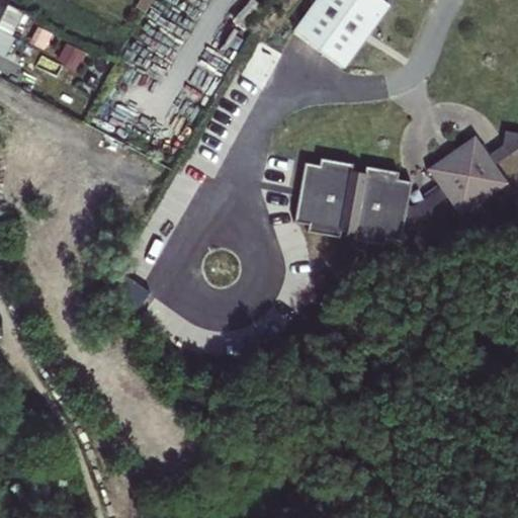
[(6,0),(0,0),(0,53),(7,57),(21,30),(0,19),(10,2),(6,0)]
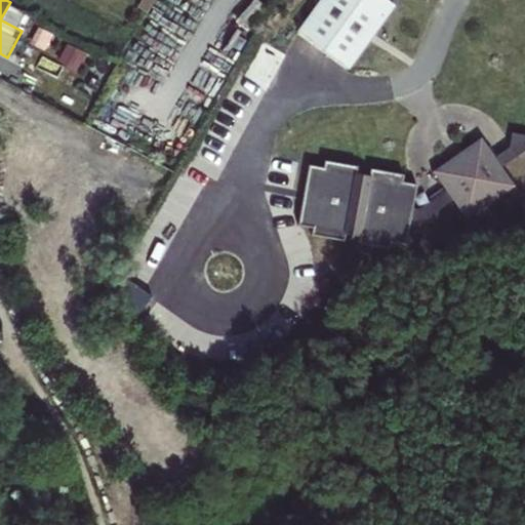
[(320,0),(297,31),(348,70),(395,6),(388,0),(320,0)]
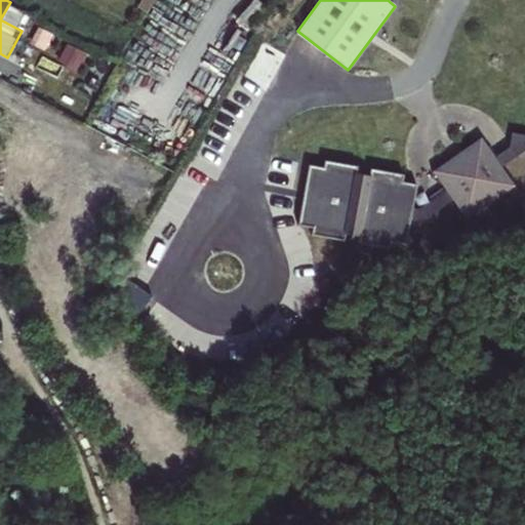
[(494,151),(499,160),(524,145),(524,134),(514,133),(512,142),(494,151)]
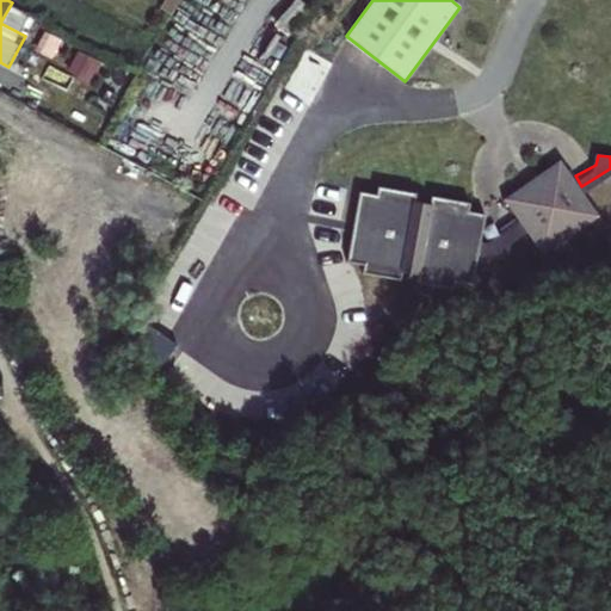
[(575,176),(563,156),(505,197),(523,226),(529,235),(543,258),(602,217),(581,186),(575,176)]
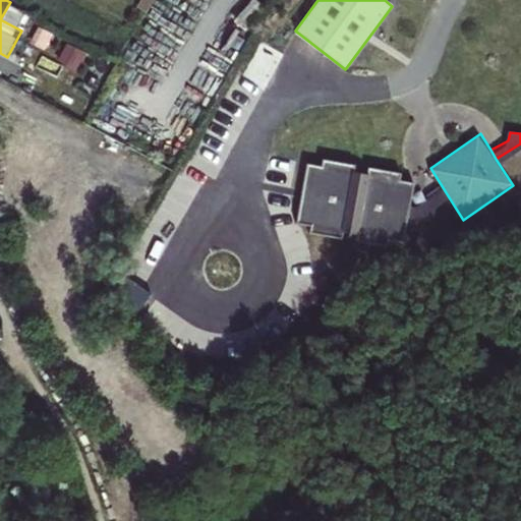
[(319,164),(304,162),(295,225),(308,228),(306,235),(344,241),(345,234),(356,236),(355,242),(392,248),(393,242),(405,244),(408,220),(410,209),(414,181),(401,179),(403,172),(365,166),(364,172),(354,170),(356,164),(321,158),(319,164)]
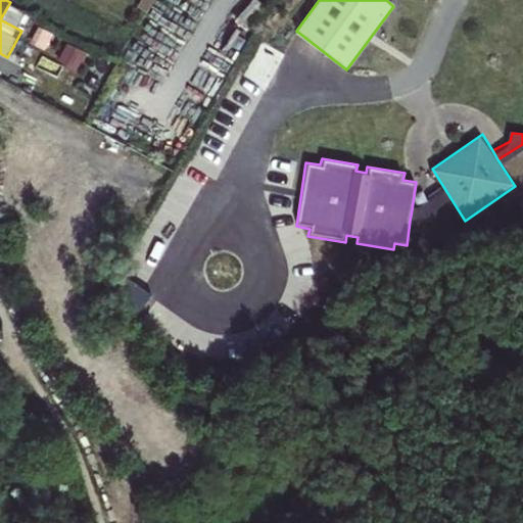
[(417,210),(412,209),(410,221),(431,225),(433,215),(453,201),(447,193),(417,210)]
